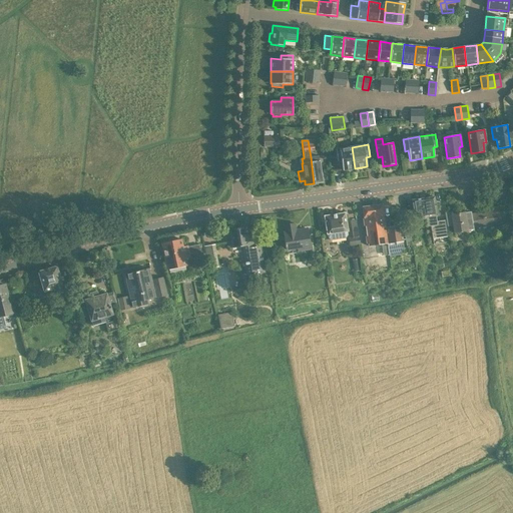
[(355,168),(352,147),(335,149),(337,161),(341,161),(343,170),(355,168)]
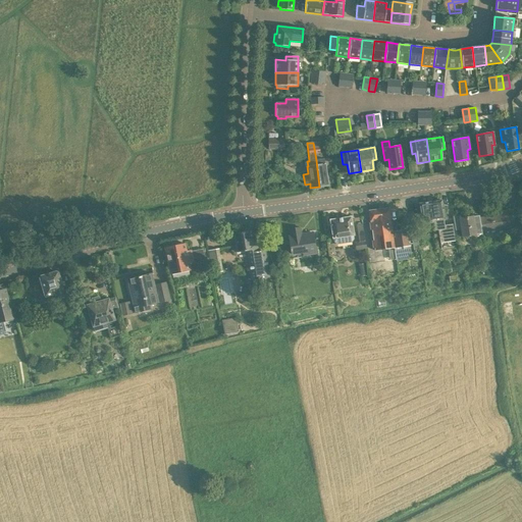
[(324,158),(316,160),(319,187),(328,185),(325,164),(324,164),(324,158)]
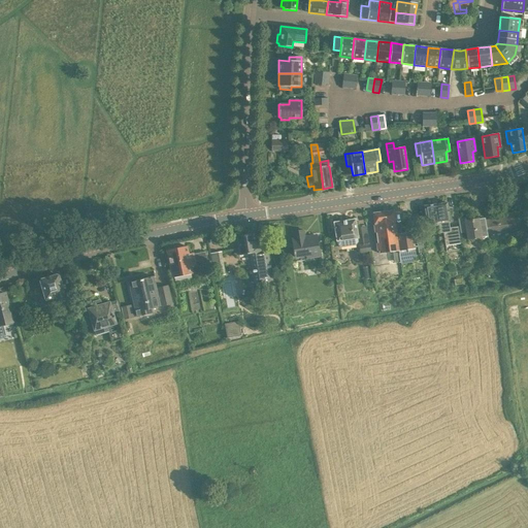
[(447,202),(435,204),(438,226),(439,232),(442,232),(446,252),(461,250),(458,227),(449,228),(448,221),(450,220),(447,202)]
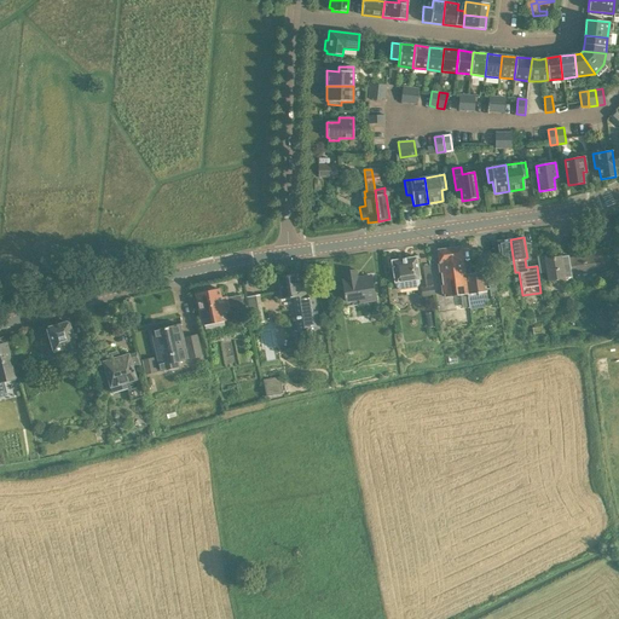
[(499,256),(490,258),(491,266),(501,264),(501,267),(514,265),(510,239),(497,242),(499,256)]
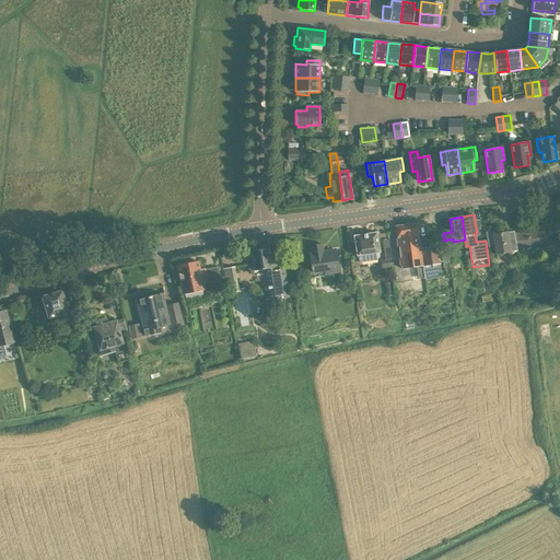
[(417,223),(395,226),(397,237),(401,268),(410,267),(412,280),(424,279),(422,269),(420,249),(419,237),(419,234),(417,223)]
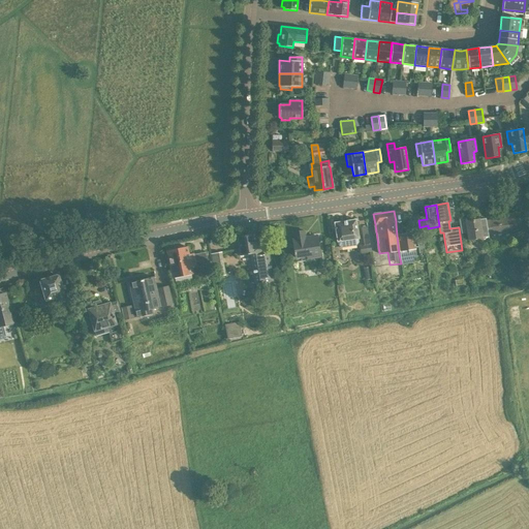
[(502,218),(486,221),(487,234),(493,232),(493,235),(517,230),(516,222),(514,213),(502,214),(502,218)]
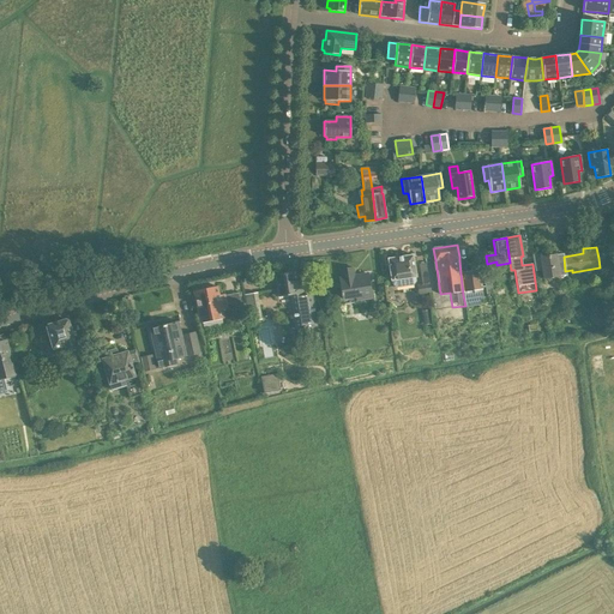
[(565,271),(564,257),(564,253),(557,254),(555,254),(540,257),(540,253),(533,254),(534,264),(541,263),(543,278),(559,276),(559,272),(565,271)]
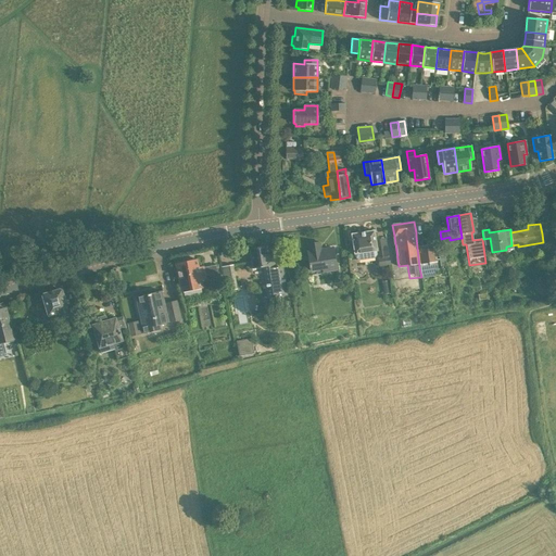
[(351,235),(354,254),(355,253),(356,257),(359,260),(375,257),(377,254),(376,251),(377,250),(374,230),(351,235)]
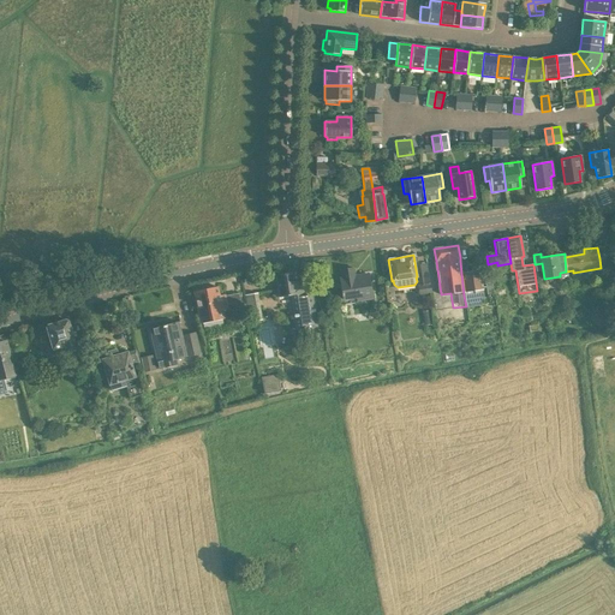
[(428,263),(419,264),(423,285),(430,284),(428,263)]
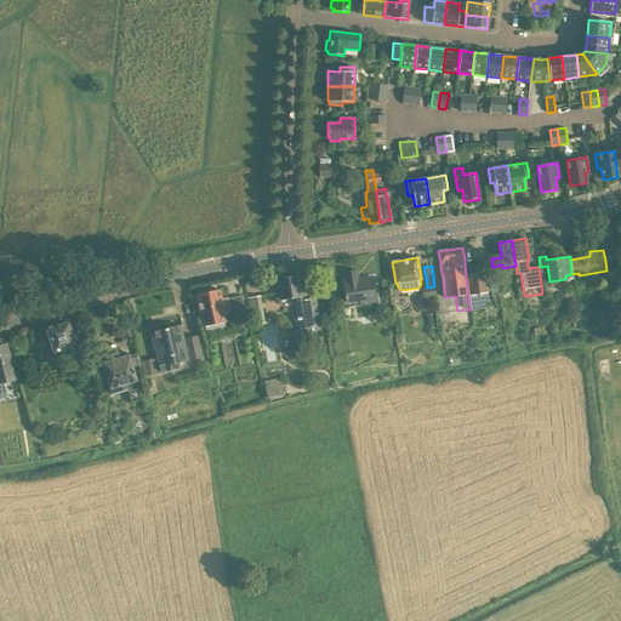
[(343,281),(347,302),(360,300),(360,303),(376,301),(372,277),(359,279),(358,271),(343,272),(346,281),(343,281)]
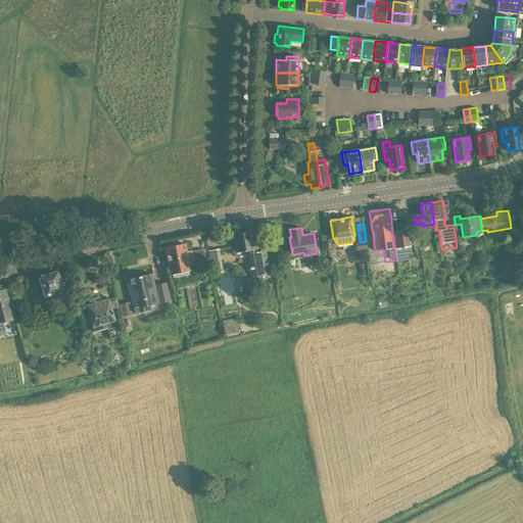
[(257,241),(252,242),(251,231),(234,234),(237,252),(247,251),(252,281),(270,278),(268,263),(266,247),(258,248),(257,241)]
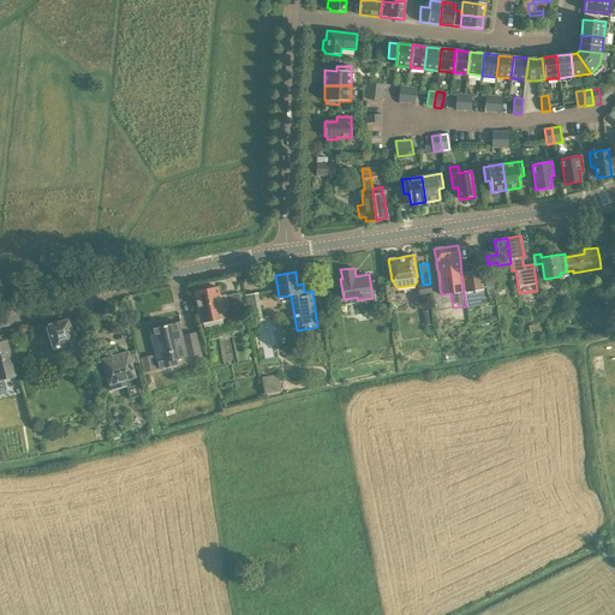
[(481,272),(461,274),(464,296),(475,294),(475,290),(483,288),(481,272)]
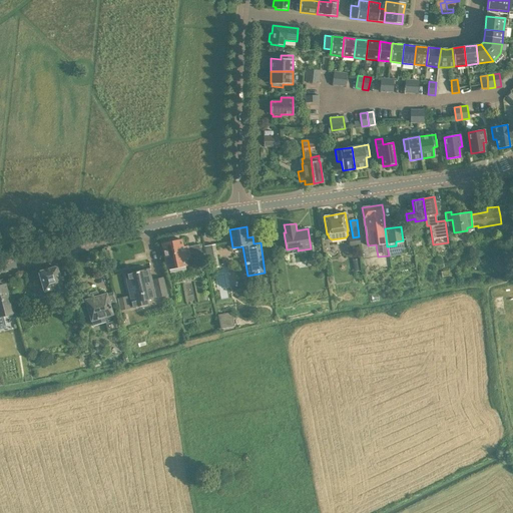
[(359,236),(349,238),(350,245),(360,243),(359,236)]
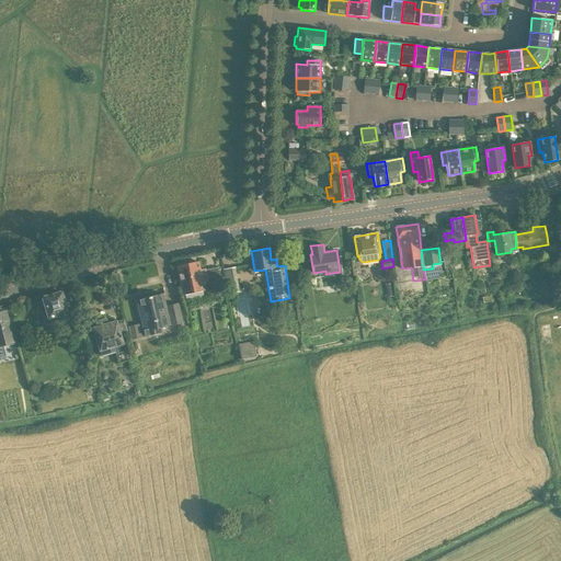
[(197,262),(178,266),(182,287),(183,296),(205,292),(203,283),(207,282),(204,268),(199,270),(197,262)]
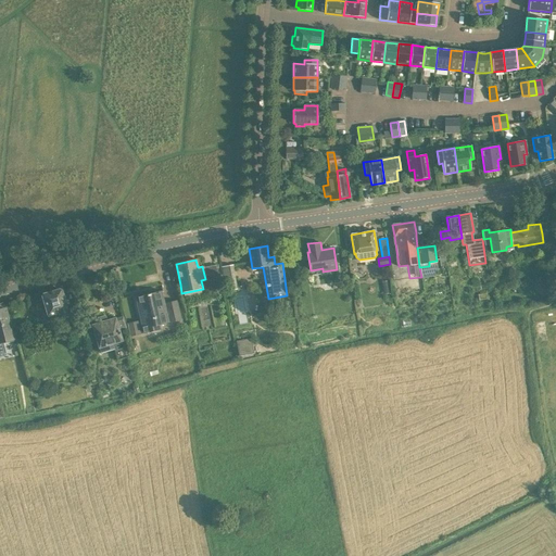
[(229,264),(222,265),(225,282),(231,281),(229,264)]
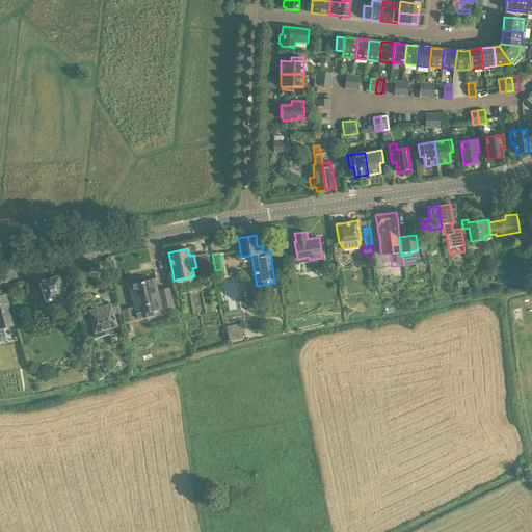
[(366,270),(368,282),(375,281),(373,269),(366,270)]
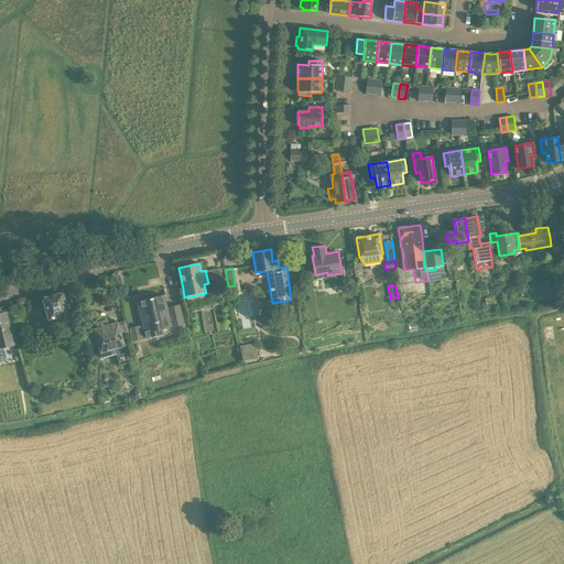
[(49,321),(58,317),(61,323),(69,321),(63,294),(61,293),(43,299),(42,301),(49,321)]
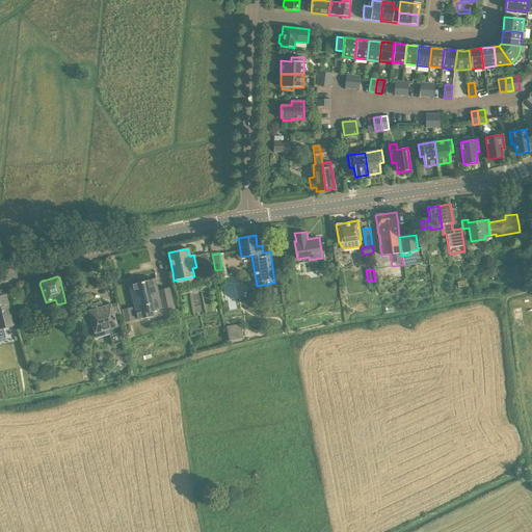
[(154,278),(130,285),(137,319),(154,315),(154,312),(173,308),(168,287),(157,290),(154,278)]
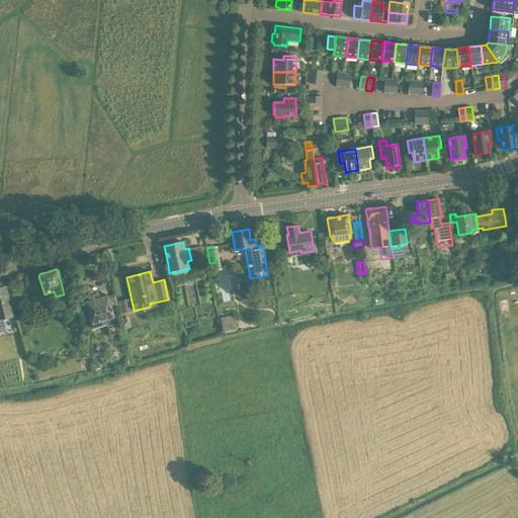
[(189,303),(198,301),(196,286),(187,287),(189,303)]
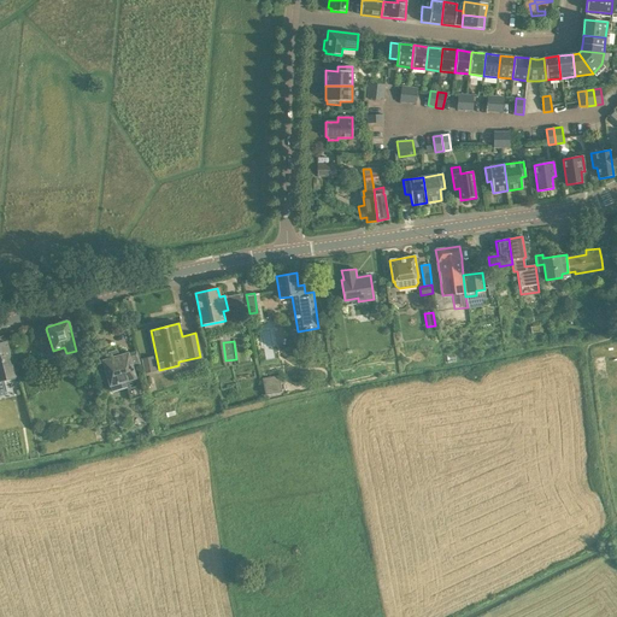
[(0,393),(5,393),(3,383),(17,380),(7,345),(5,342),(0,342),(0,393)]
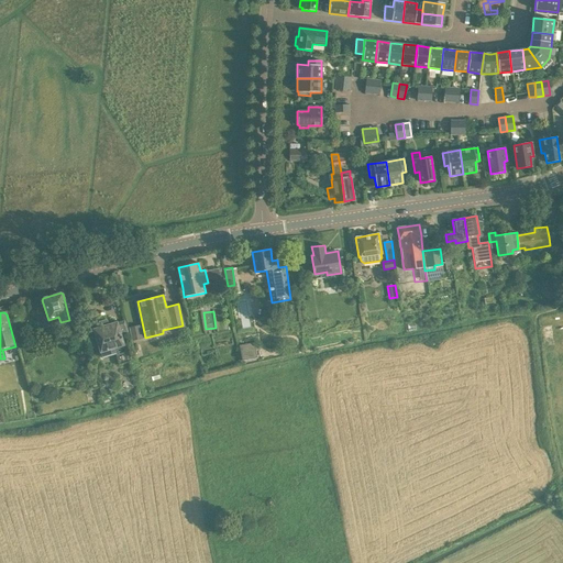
[(100,323),(101,327),(92,329),(101,357),(116,353),(119,365),(131,362),(125,344),(123,344),(121,335),(128,333),(124,320),(117,322),(107,324),(107,321),(100,323)]
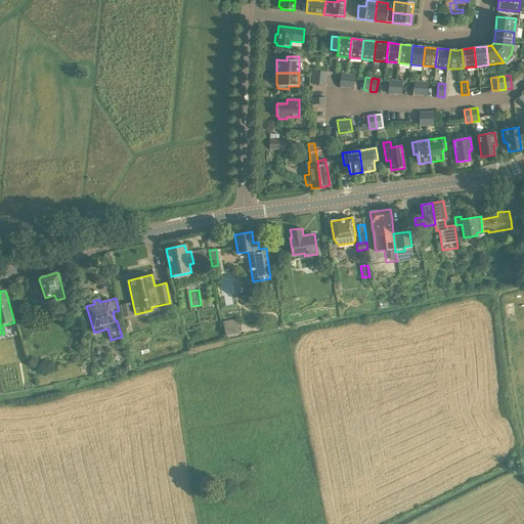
[(74,299),(69,301),(71,312),(77,310),(74,299)]
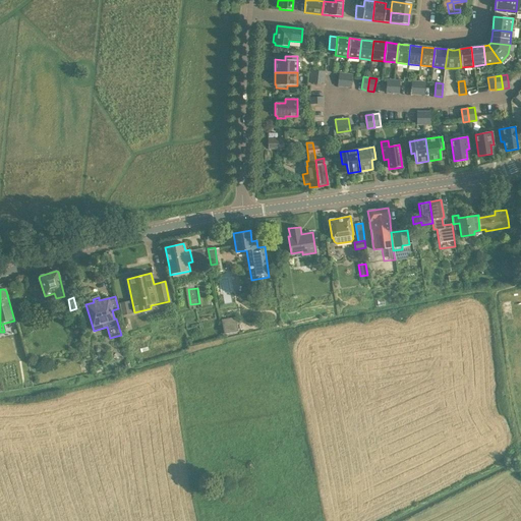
[(119,302),(122,314),(132,312),(129,300),(119,302)]
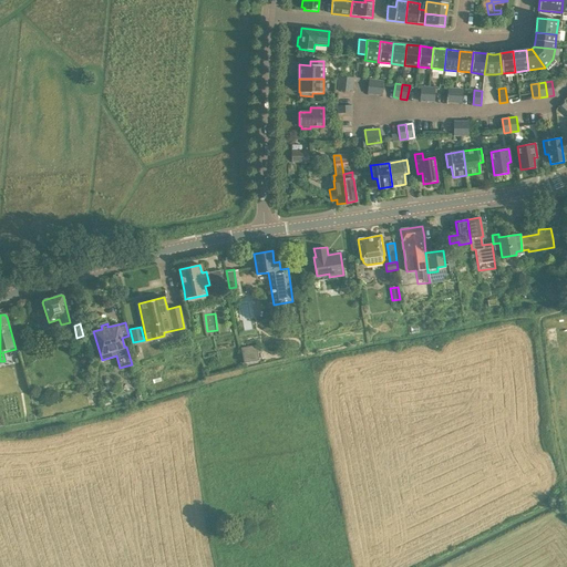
[(241,348),(244,362),(258,360),(255,346),(241,348)]
